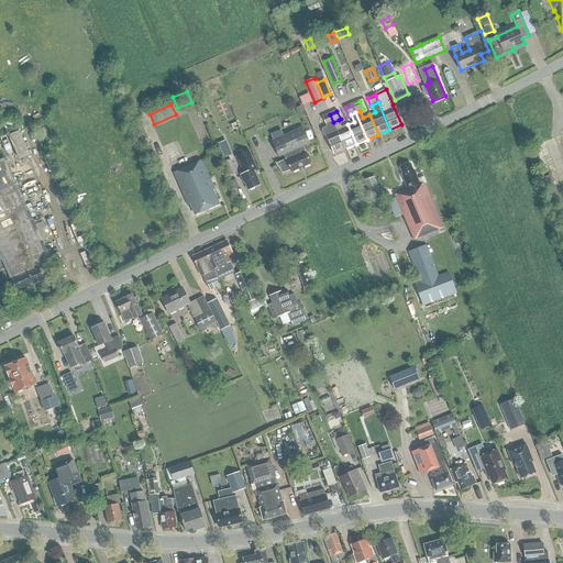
[(326,125),(333,122),(330,114),(322,118),(326,125)]
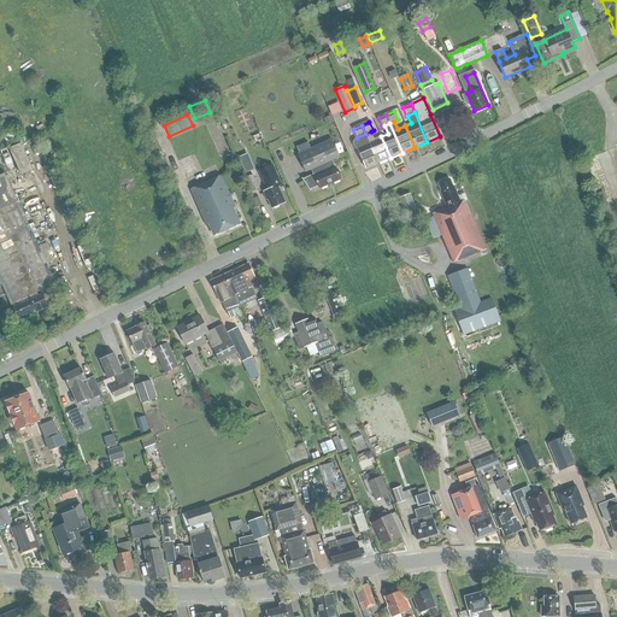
[(365,134),(378,164),(391,158),(381,136),(374,140),(371,131),(365,134)]
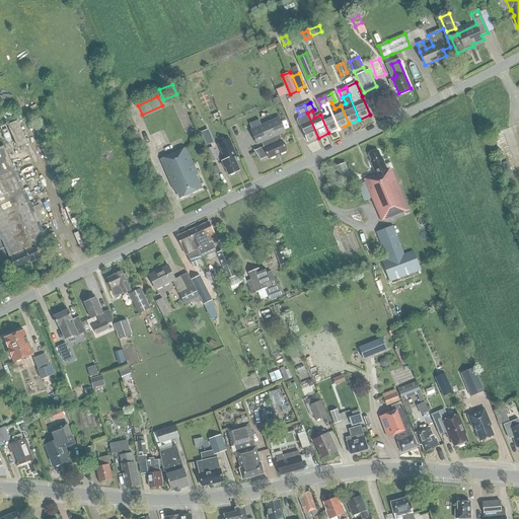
[(298,126),(300,125),(307,142),(318,138),(307,113),(300,116),(301,118),(297,119),(297,121),(298,126)]
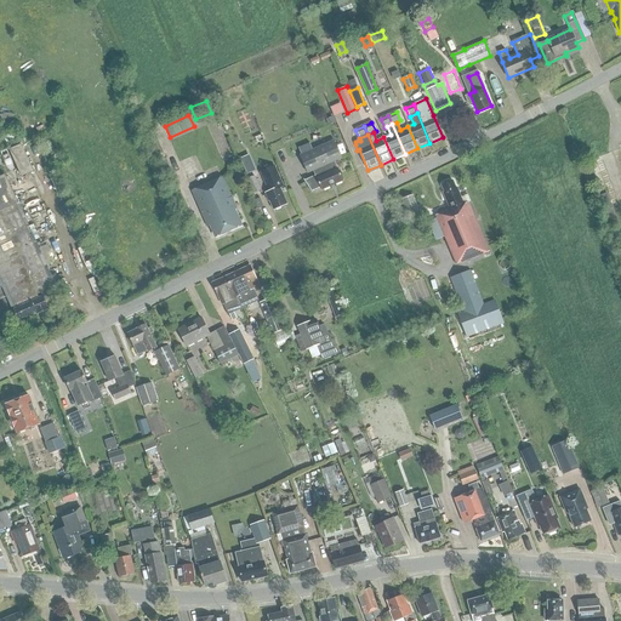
[(312,192),(320,188),(320,191),(342,181),(337,169),(334,161),(341,159),(332,141),(300,155),(307,174),(313,171),(314,176),(305,181),(303,180),(311,193),(312,193),(312,192)]
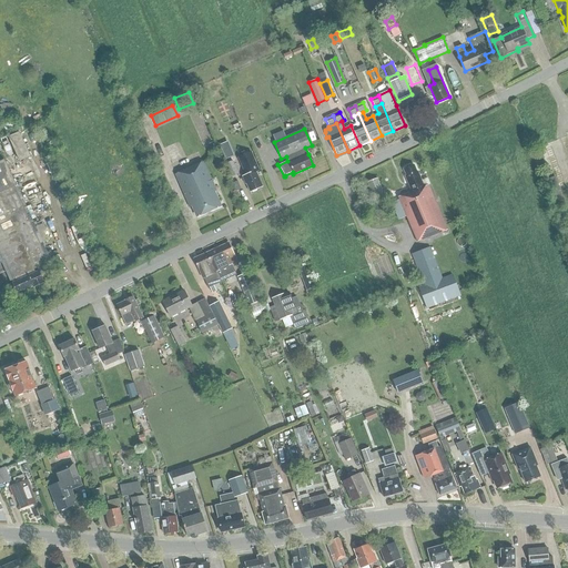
[(10,137),(21,161),(30,156),(20,132),(10,137)]
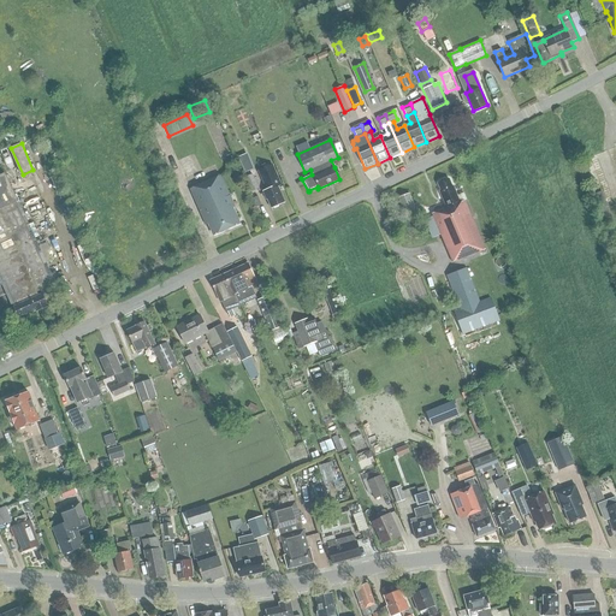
[(244,172),(253,169),(246,153),(237,157),(244,172)]
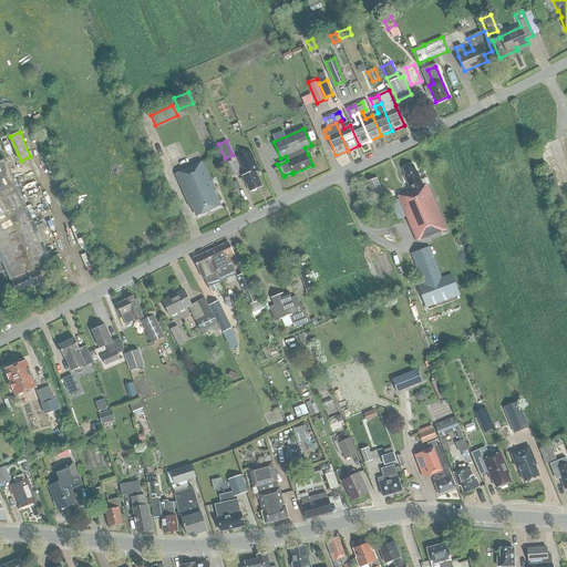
[(261,186),(256,172),(259,171),(250,152),(237,157),(244,174),(243,175),(246,183),(247,183),(250,192),(261,186)]
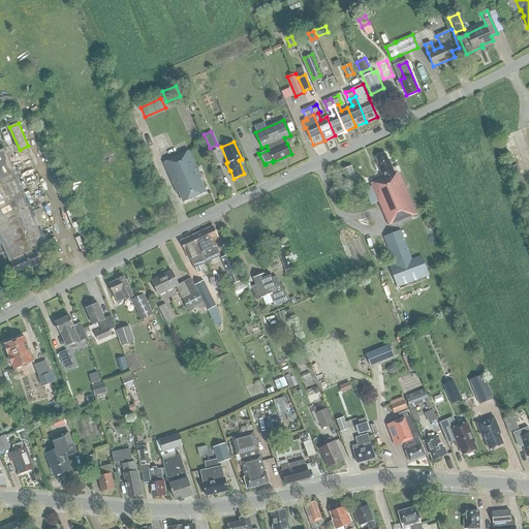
[(0,245),(0,252),(1,255),(6,266),(11,263),(16,273),(31,267),(31,268),(41,263),(36,252),(33,254),(31,250),(48,243),(40,229),(42,228),(39,221),(42,216),(38,212),(41,207),(40,205),(35,207),(31,208),(5,149),(0,150),(0,242),(1,245),(0,245)]
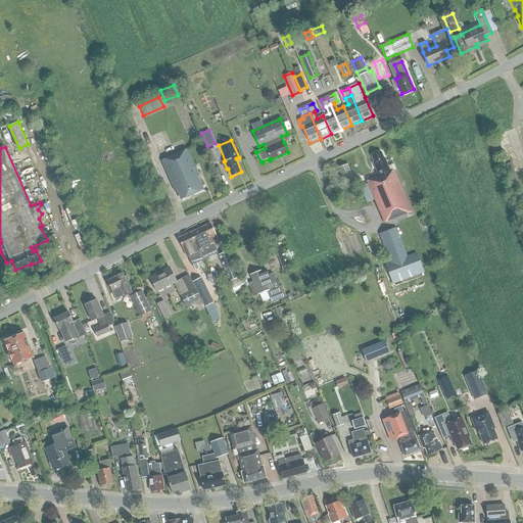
[(220,159),(215,147),(208,149),(214,162),(220,159)]
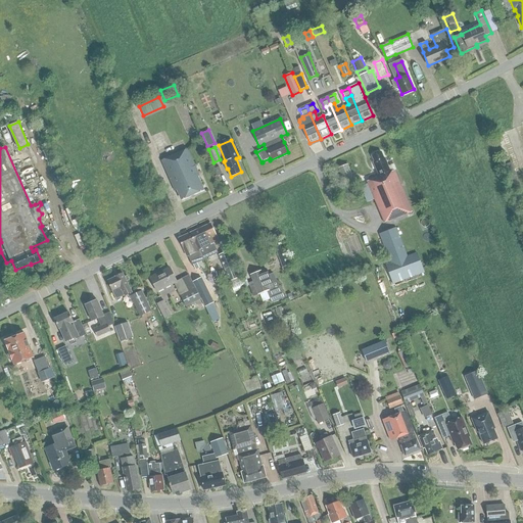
[(199,175),(188,148),(162,159),(176,190),(178,189),(182,199),(203,190),(197,176),(199,175)]
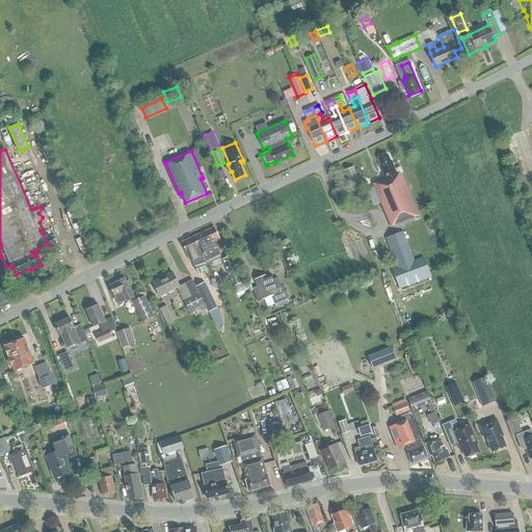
[(373,185),(391,228),(419,215),(399,168),(396,170),(392,160),(391,161),(388,154),(378,158),(381,163),(379,164),(386,179),(373,185)]
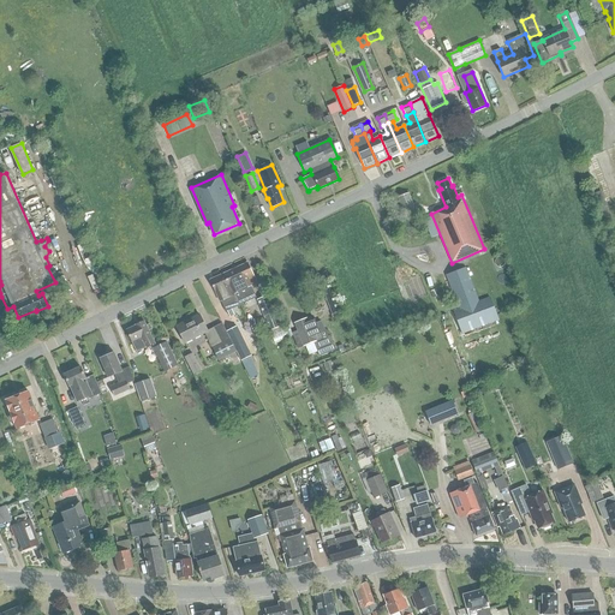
[(415,203),(413,203),(408,192),(398,197),(402,208),(399,209),(402,218),(418,210),(415,203)]
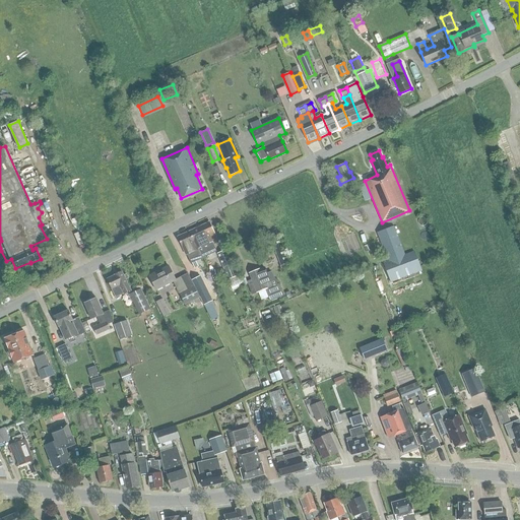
[(188,232),(194,244),(196,243),(197,246),(195,246),(196,249),(198,248),(202,257),(215,251),(210,243),(212,242),(210,236),(215,234),(209,221),(188,232)]
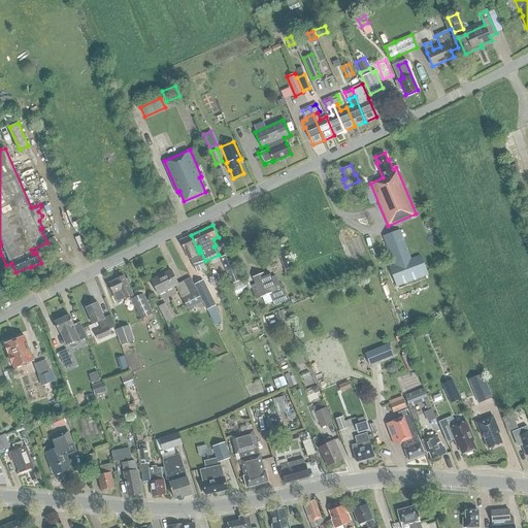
[(395,265),(389,267),(397,287),(428,274),(421,256),(410,259),(400,231),(384,236),(395,265)]
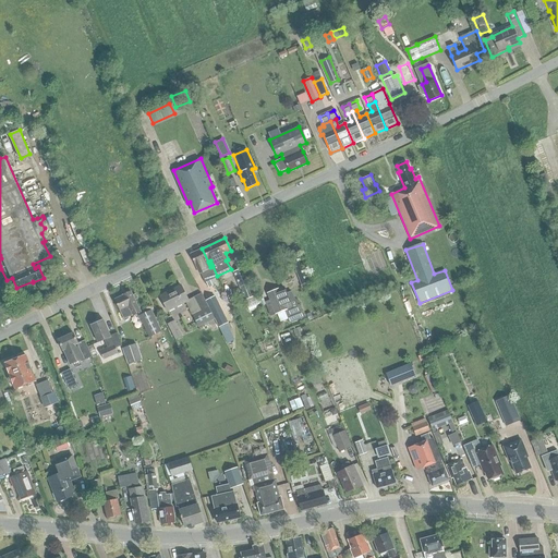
[(210,261),(208,262),(202,249),(191,254),(198,271),(201,270),(209,288),(213,286),(211,283),(213,282),(211,279),(217,276),(213,266),(210,267),(209,264),(211,264),(210,261)]
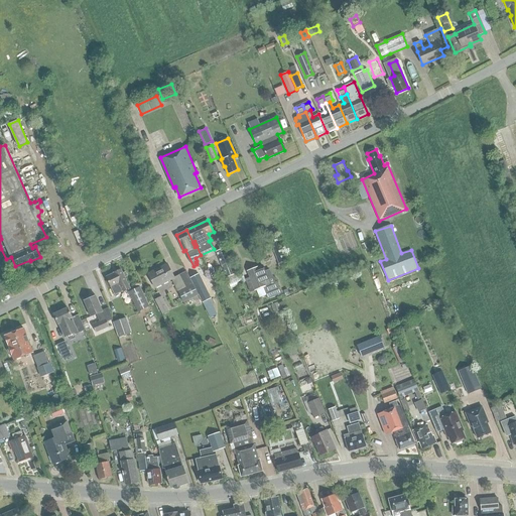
[(224,249),(216,252),(226,277),(235,274),(224,249)]
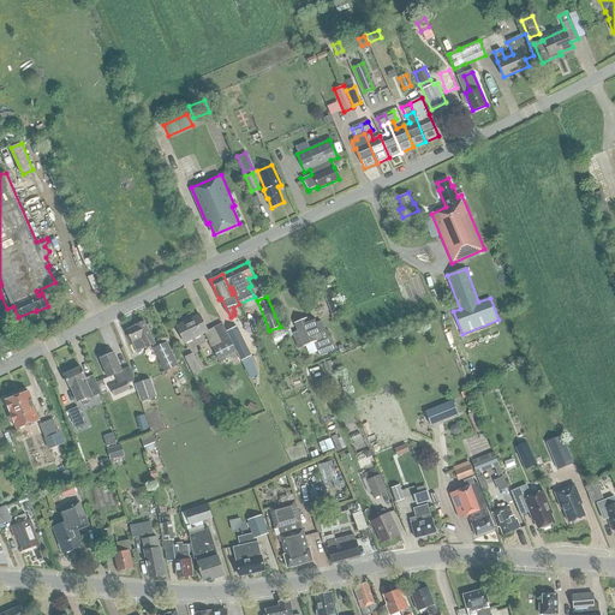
[(206,334),(213,348),(219,362),(237,352),(230,339),(222,342),(214,328),(208,330),(199,315),(177,327),(185,344),(206,334)]
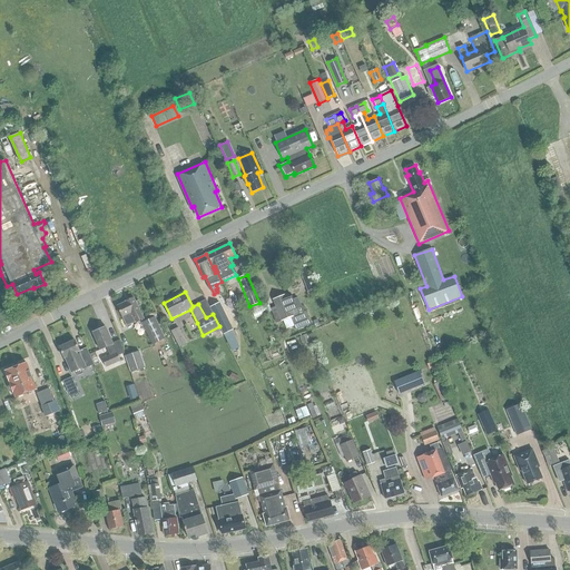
[(290,293),(285,295),(273,300),(274,300),(276,306),(271,308),(277,323),(291,317),(295,331),(311,324),(306,312),(298,315),(290,293)]
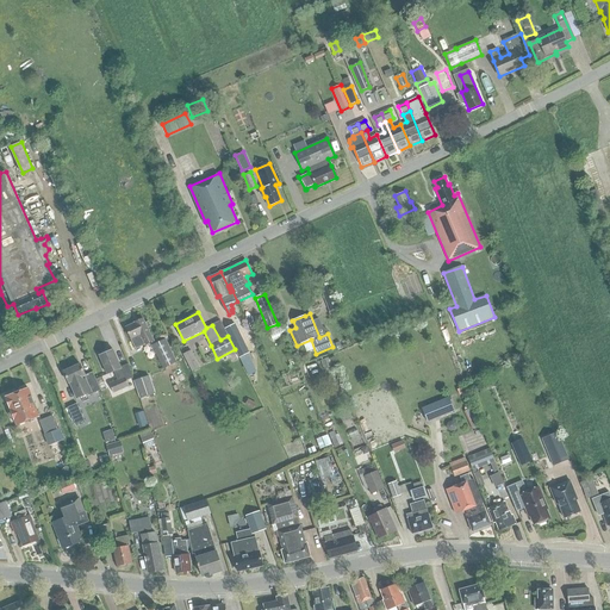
[(154,342),(153,336),(148,328),(150,327),(148,322),(145,323),(143,318),(135,322),(136,323),(125,328),(135,346),(136,349),(144,344),(145,346),(154,342)]
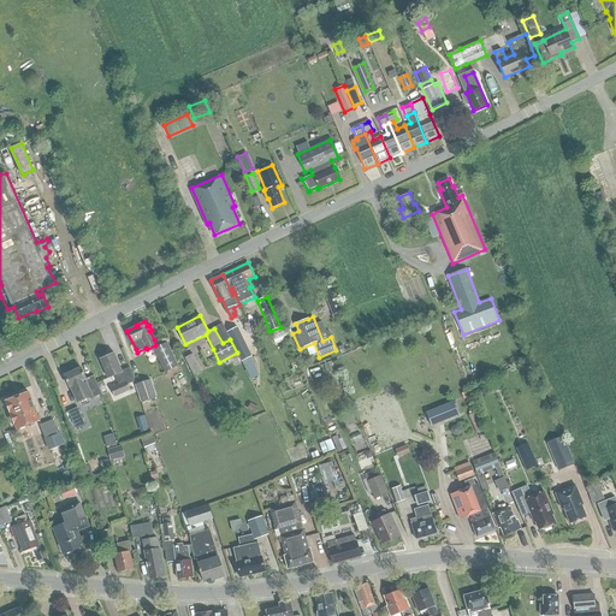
[(242,361),(252,356),(237,327),(227,332),(242,361)]
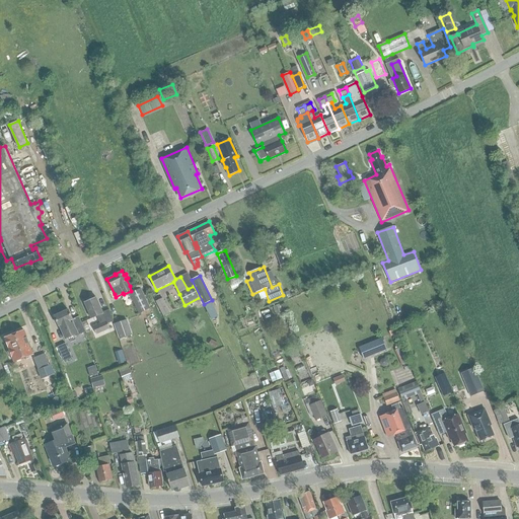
[(150,308),(141,289),(129,294),(139,314),(150,308)]
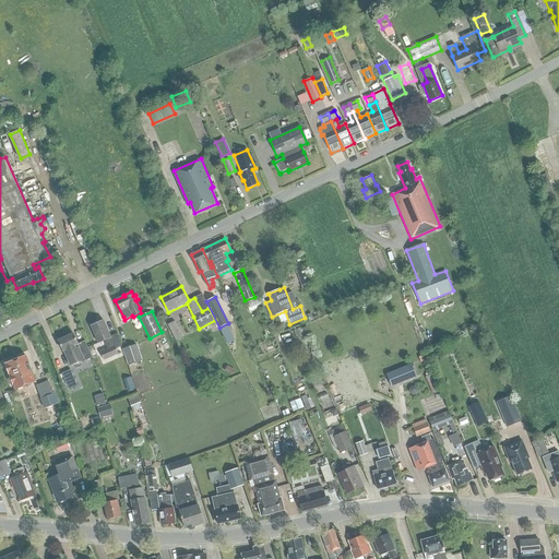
[(111,337),(104,320),(91,325),(98,343),(104,341),(107,348),(100,352),(104,360),(118,354),(116,348),(121,346),(117,334),(111,337)]
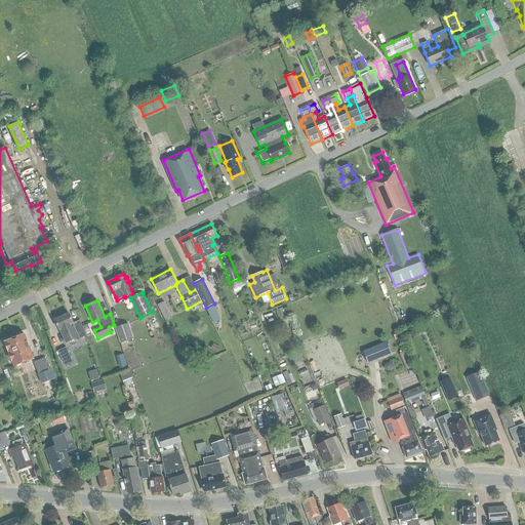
[(157,306),(165,320),(172,317),(164,301),(157,306)]
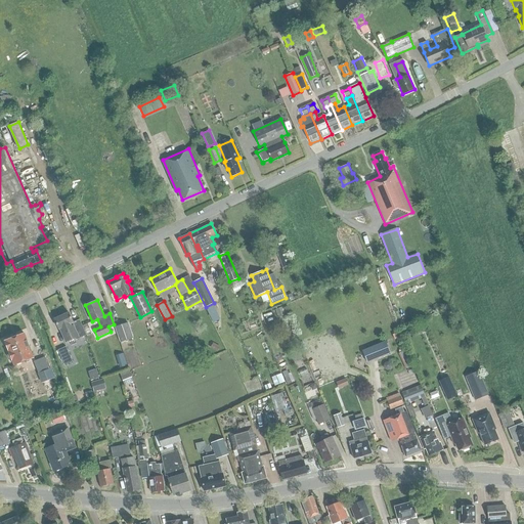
[(59,329),(66,342),(75,338),(76,340),(87,335),(80,319),(73,322),(69,313),(55,319),(59,329)]
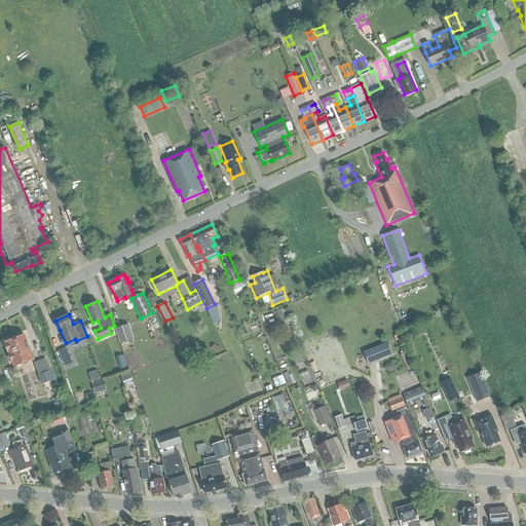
[(115,329),(120,343),(133,339),(128,325),(115,329)]
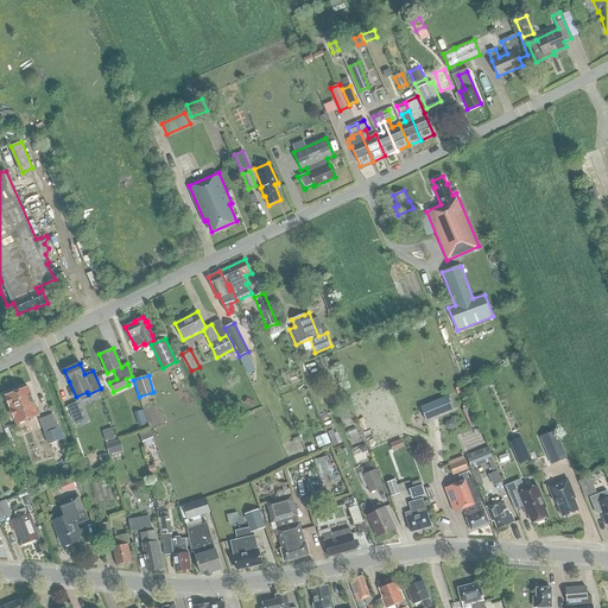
[(39,416),(29,387),(7,396),(12,409),(11,412),(12,416),(16,418),(18,424),(39,416)]
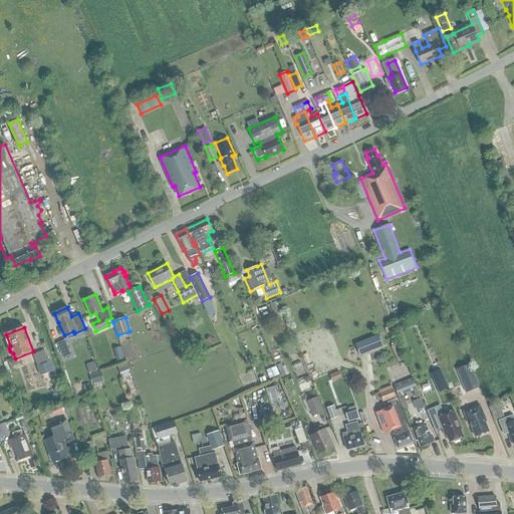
[(355,344),(359,356),(382,347),(377,335),(355,344)]
